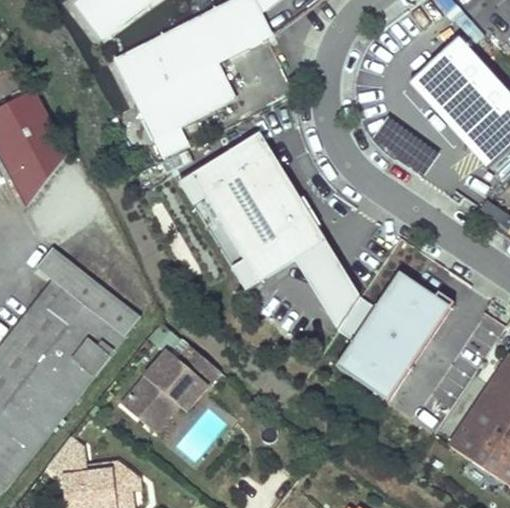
[(80,0),(103,29),(141,0),(261,0),(266,6),(273,0),(80,0)]
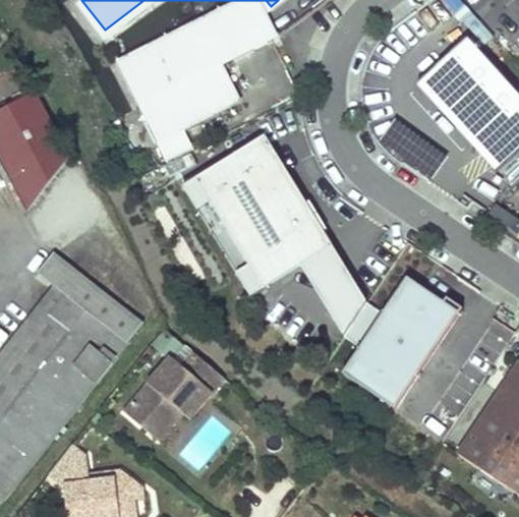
[(244,0),(117,64),(166,160),(192,147),(183,128),(232,104),(213,66),(271,38),(252,0),(244,0)]
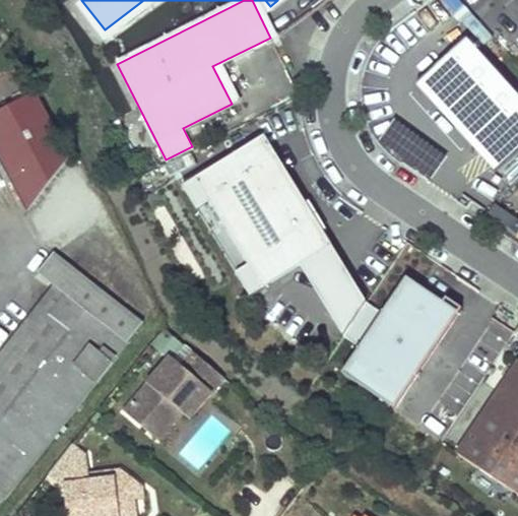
[(390,26),(410,53),(432,38),(411,11),(390,26)]
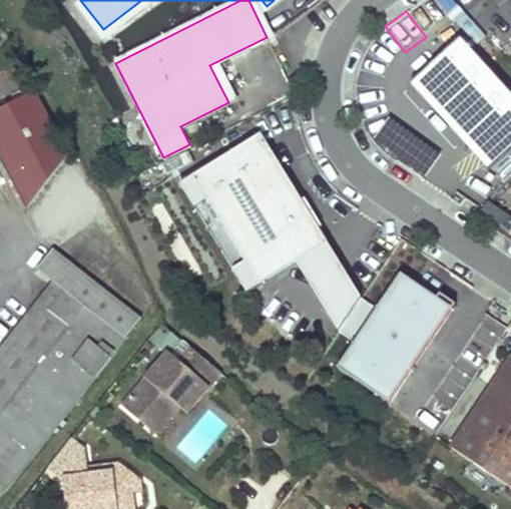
[(487,166),(510,144),(510,90),(510,91),(459,35),(410,80),(487,166)]
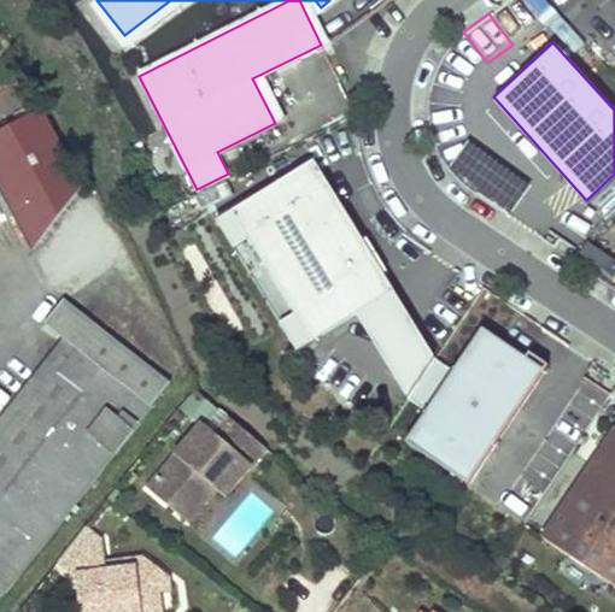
[(0,189),(45,275),(106,241),(37,106),(0,125),(0,189)]
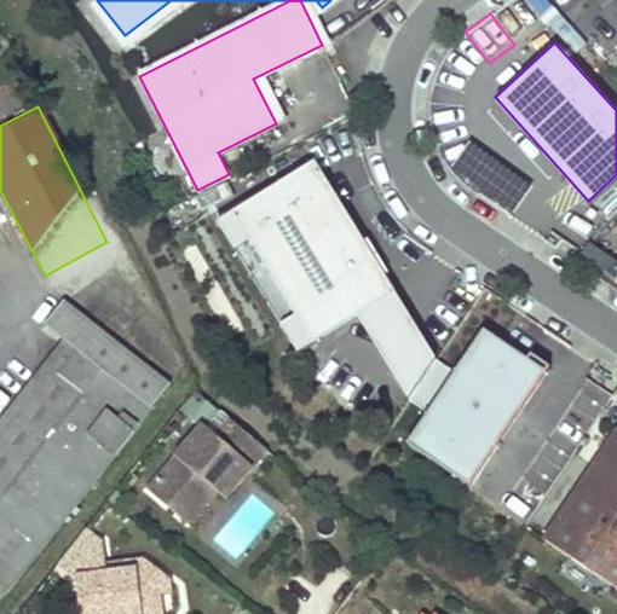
[(313,160),(215,220),(232,248),(248,237),(294,312),(278,322),(295,349),(356,313),(393,289),(313,160)]
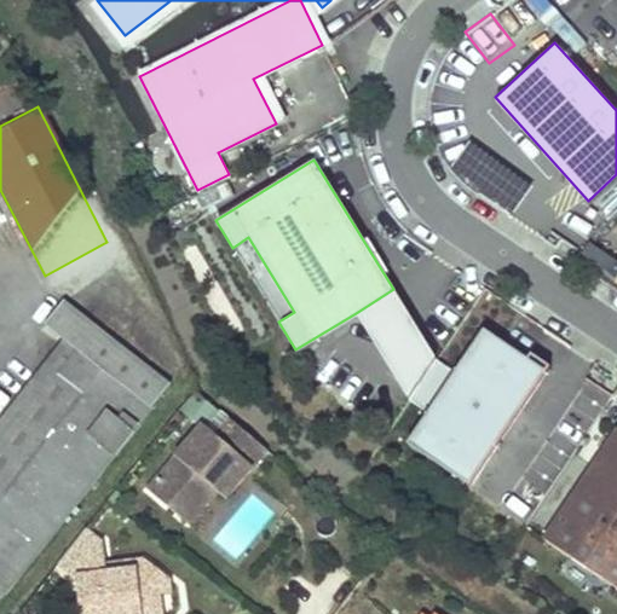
[(294,312),(248,237),(232,248),(278,322),(294,312)]
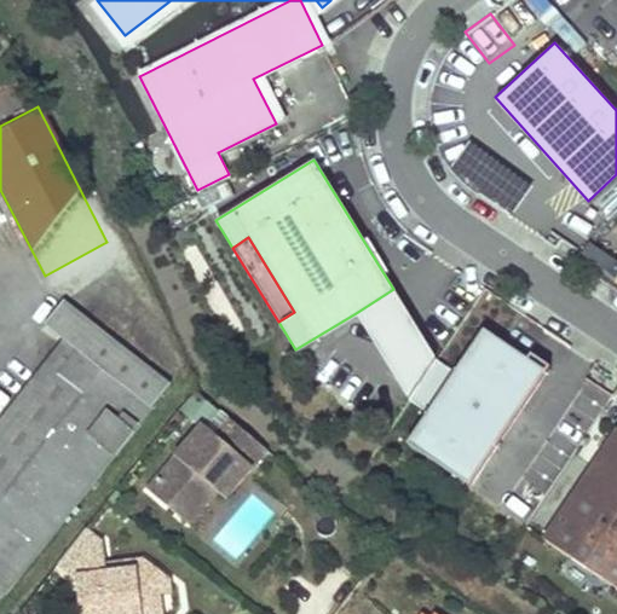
[(433,355),(393,289),(356,313),(407,395),(433,355)]
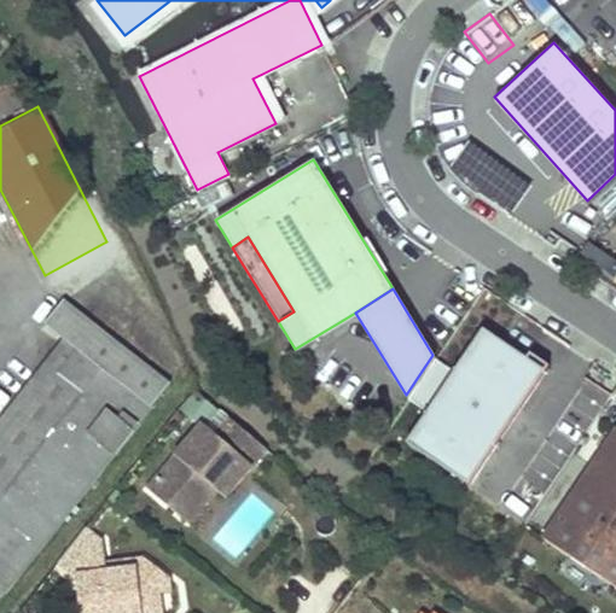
[(59,333),(0,407),(0,585),(3,588),(163,380),(58,296),(41,317),(59,333)]
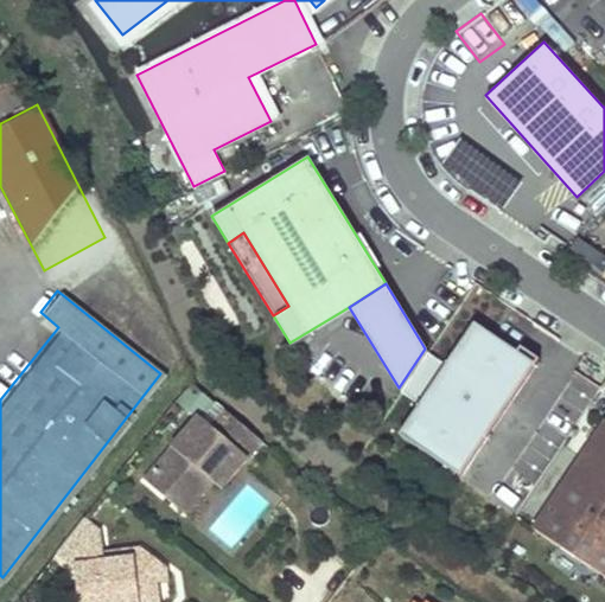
[(458,473),(533,362),(472,321),(445,363),(425,348),(399,388),(418,402),(397,431),(458,473)]
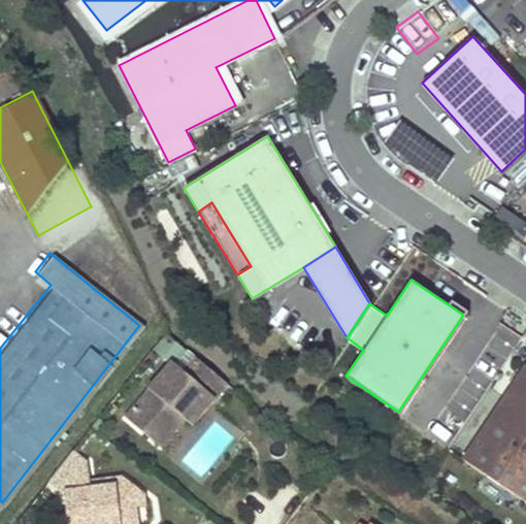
[(124,415),(158,443),(182,415),(189,421),(224,379),(193,355),(179,369),(169,362),(124,415)]
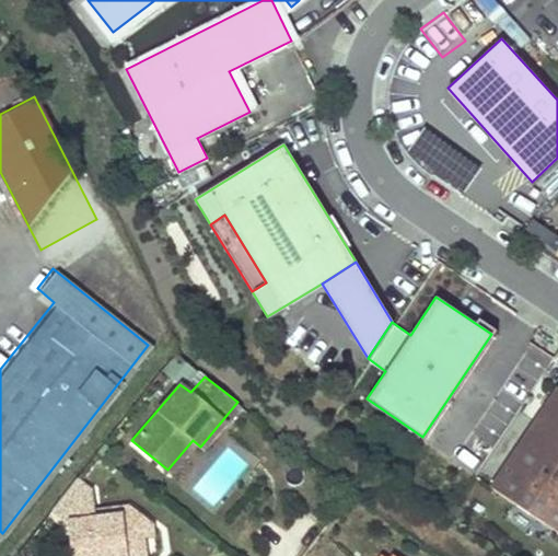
[(557,531),(557,385),(490,486),(557,531)]
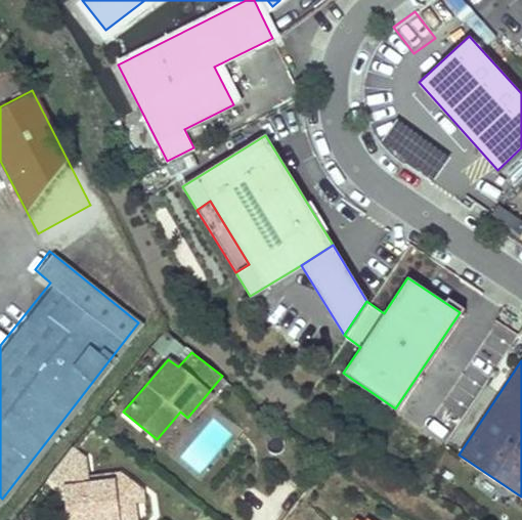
[(70,436),(54,457),(62,463),(62,468),(87,466),(85,447),(70,436)]
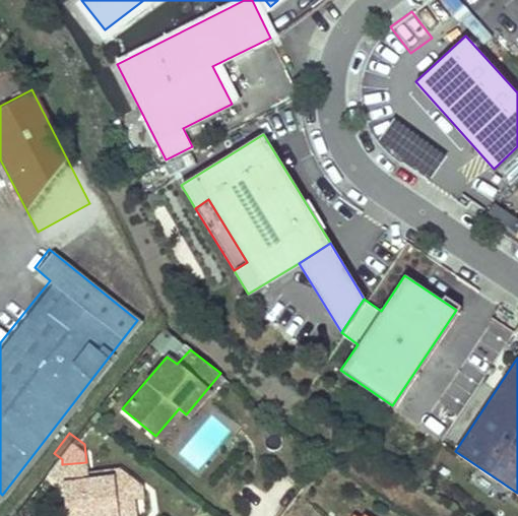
[(62,459),(54,453),(45,465),(64,481),(66,504),(82,502),(83,513),(87,515),(99,515),(108,515),(108,510),(128,508),(127,490),(138,488),(137,475),(114,460),(86,462),(62,464),(62,459)]
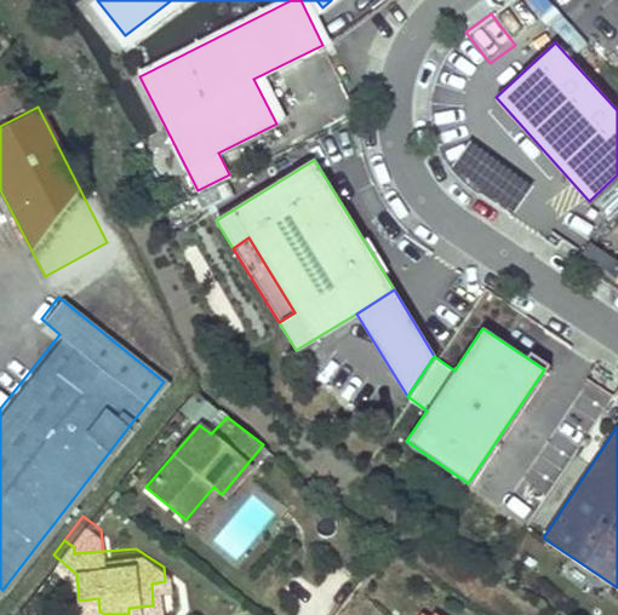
[(98,598),(79,601),(80,614),(99,611),(98,598)]
